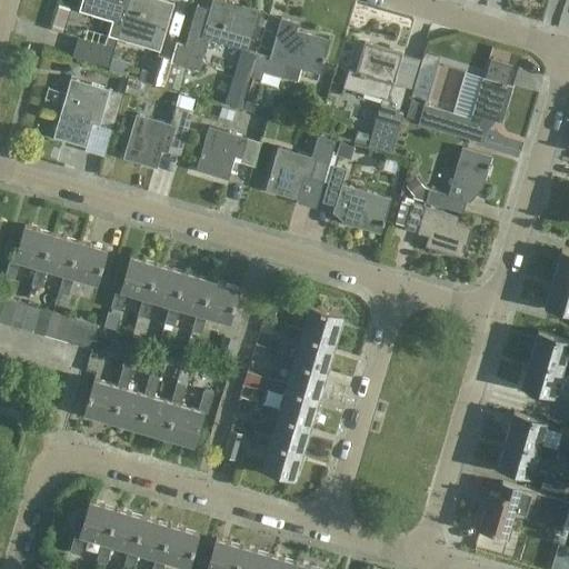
[(109,67),(128,0),(81,0),(79,11),(112,20),(106,45),(83,39),(78,58),(109,67)]
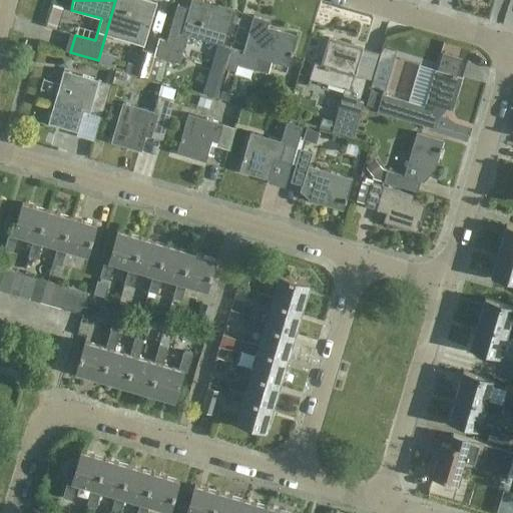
[(115,0),(106,34),(144,46),(156,3),(147,0),(115,0)]
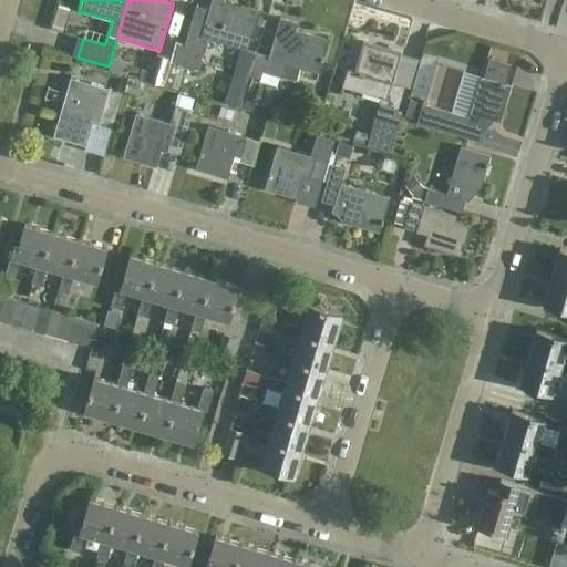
[(196,6),(184,44),(176,42),(171,62),(199,71),(209,38),(248,49),(258,12),(217,0),(210,0),(208,9),(196,6)]
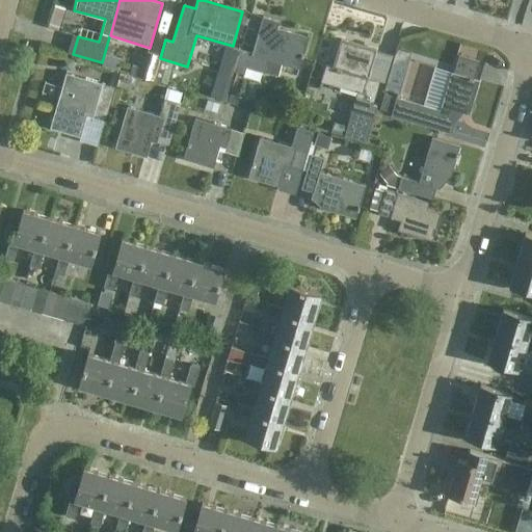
[(59,4),(53,26),(62,28),(69,7),(59,4)]
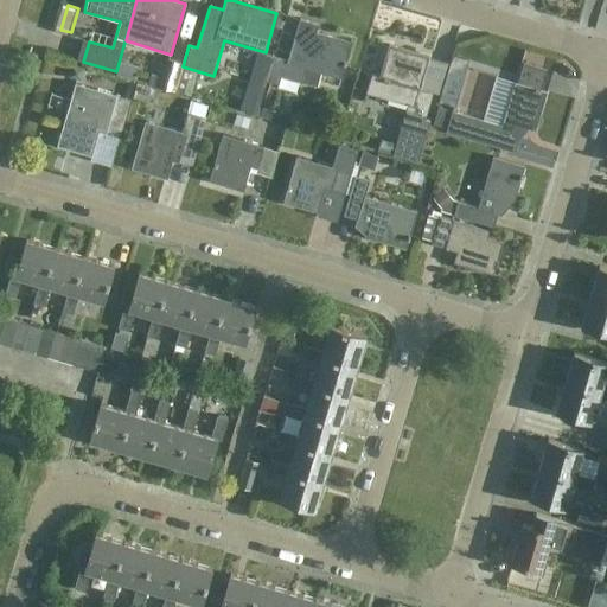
[(340,78),(352,43),(315,32),(318,24),(300,19),(288,61),(283,59),(274,57),(266,82),(278,85),(278,88),(295,93),(298,81),(302,82),(318,88),(321,72),(325,74),(340,78)]
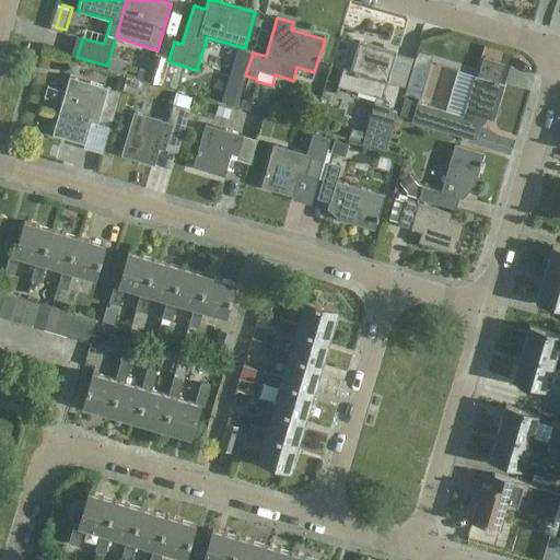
[(387,81),(396,53),(358,42),(350,70),(342,68),(338,85),(376,96),(363,142),(385,149),(396,112),(393,111),(400,84),(387,81)]
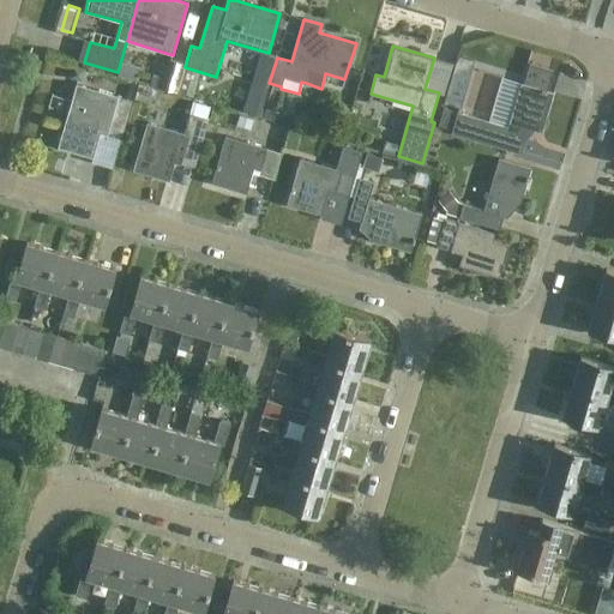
[(162,85),(176,90),(185,61),(170,58),(162,85)]
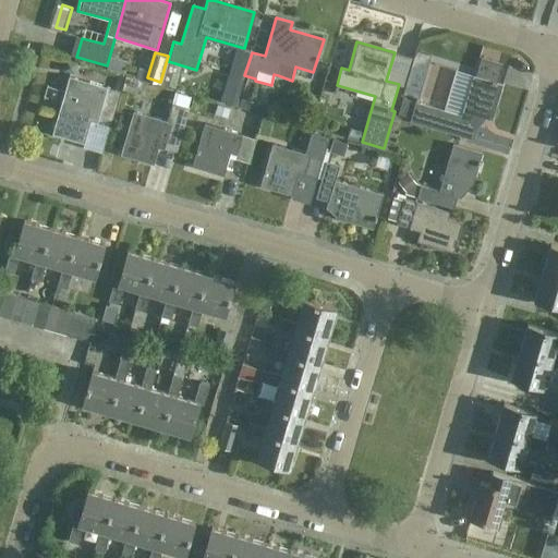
[(67,60),(63,71),(74,74),(77,63),(67,60)]
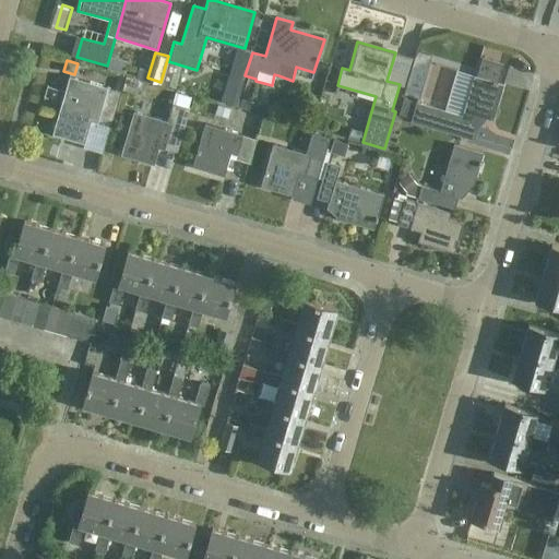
[(139,68),(137,76),(144,79),(147,70),(139,68)]
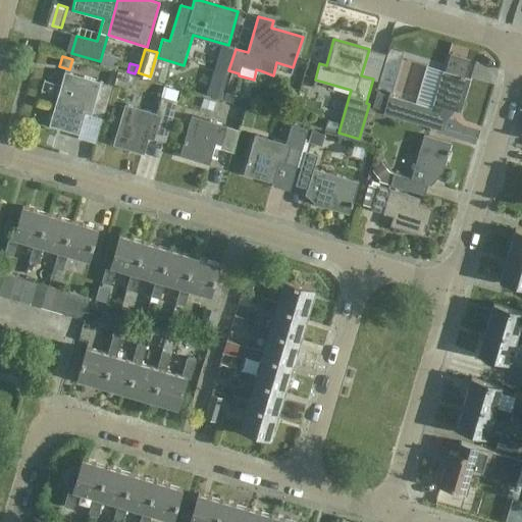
[(447,108),(460,111),(470,77),(442,69),(431,107),(389,95),(384,112),(419,123),(442,129),(446,119),(442,118),(447,108)]
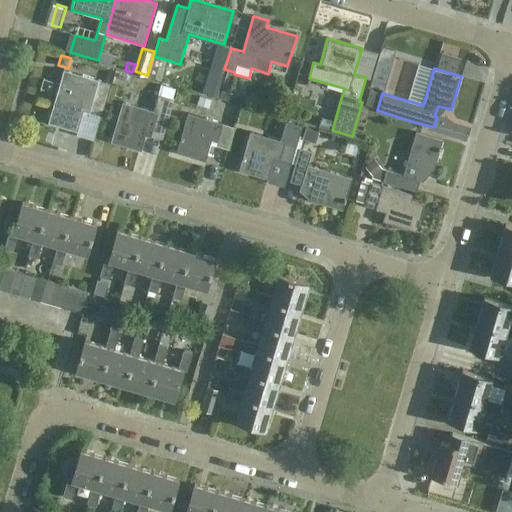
[(131,73),(117,69),(114,79),(128,84),(131,73)]
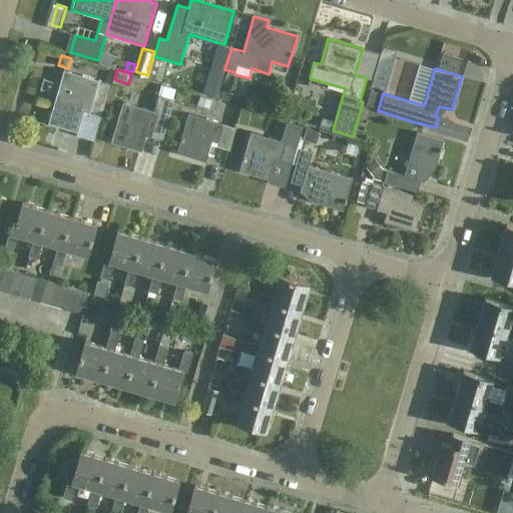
[(83,111),(101,116),(110,84),(63,71),(48,124),(77,132),(83,111)]
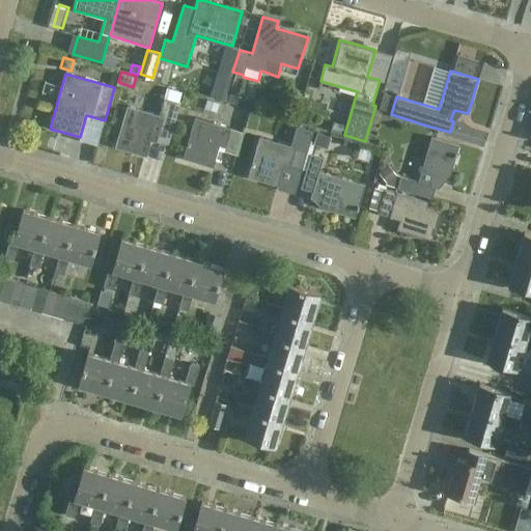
[(393,94),(383,91),(378,109),(388,111),(393,94)]
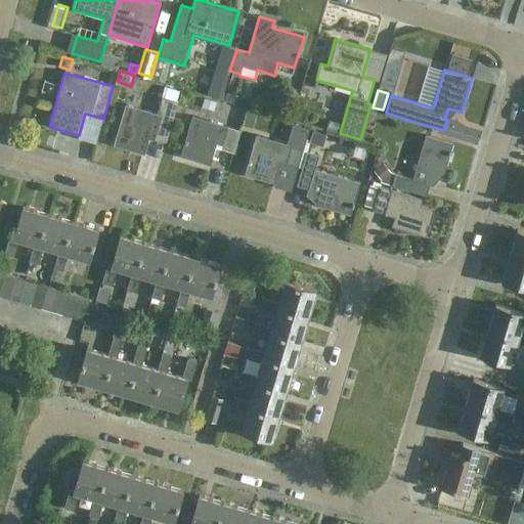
[(224,100),(246,106),(248,98),(226,92),(224,100)]
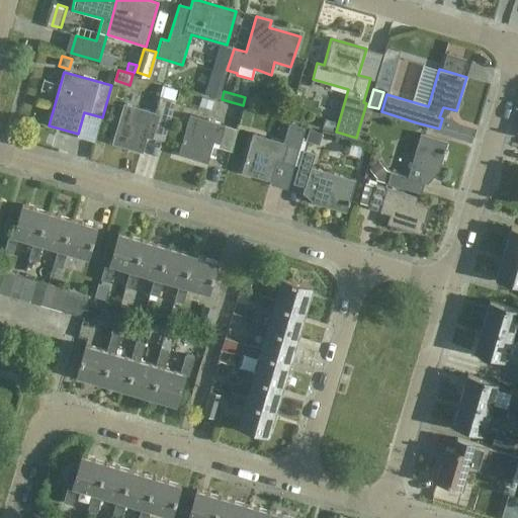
[(176,100),(160,95),(155,113),(124,105),(113,144),(143,153),(148,136),(164,141),(176,100)]
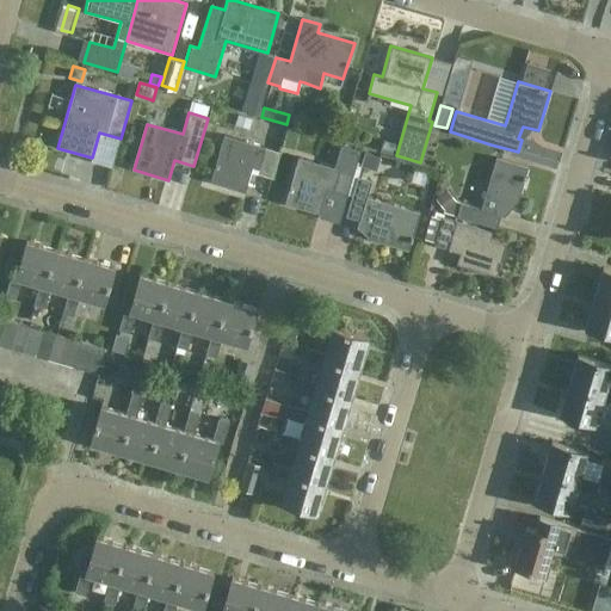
[(250,129),(253,119),(238,116),(235,125),(250,129)]
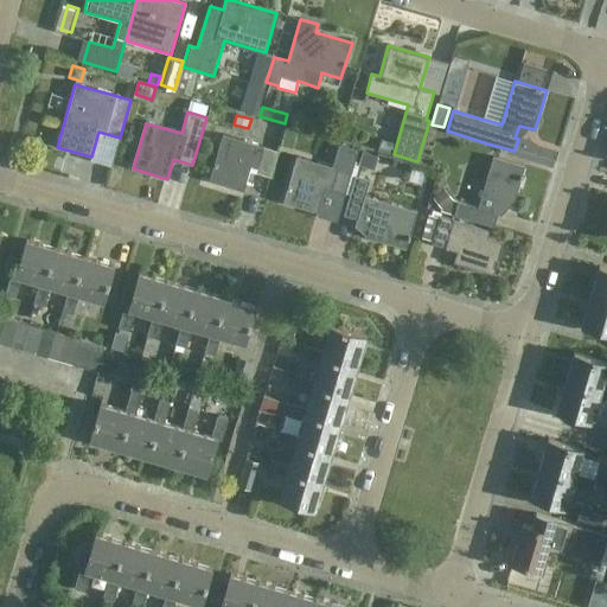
[(269,176),(276,149),(264,147),(223,135),(209,181),(243,191),(250,170),(269,176)]
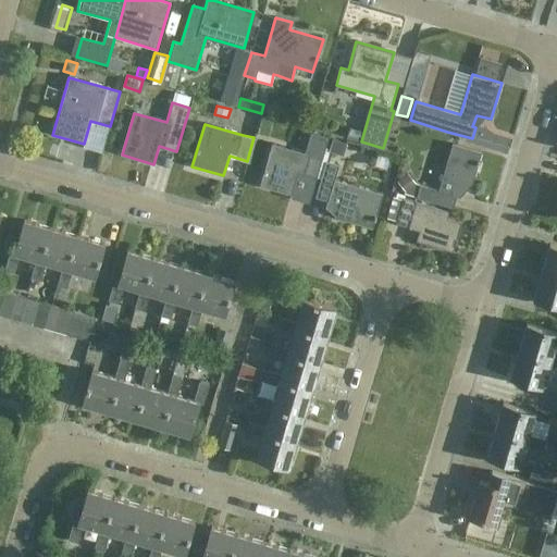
[(347,141),(334,137),(330,150),(343,155),(347,141)]
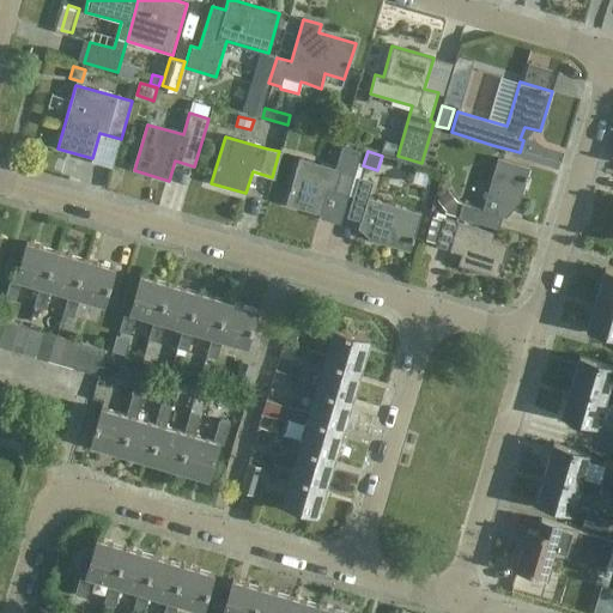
[(349,196),(359,163),(345,158),(340,171),(299,158),(286,205),(321,216),(328,190),(349,196)]
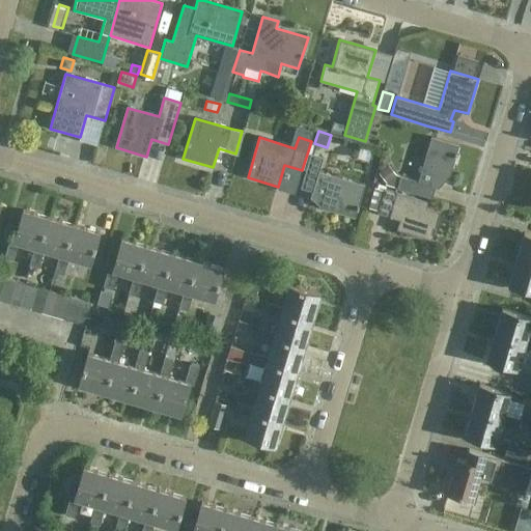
[(449,179),(459,145),(431,137),(418,182),(400,176),(397,188),(432,198),(439,176),(449,179)]
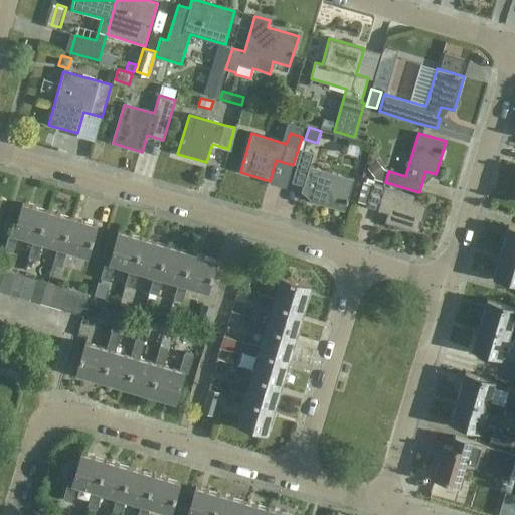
[(344,210),(354,180),(309,167),(314,152),(302,149),(292,183),(314,189),(310,200),(344,210)]
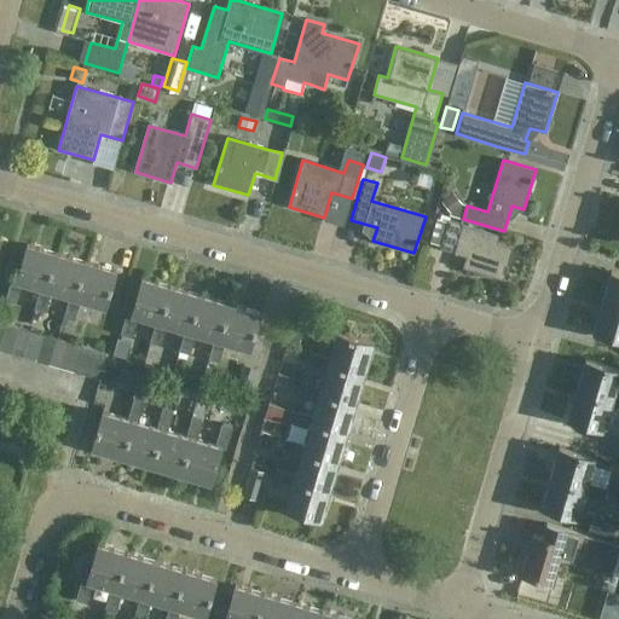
[(429,243),(441,246),(447,224),(435,220),(429,243)]
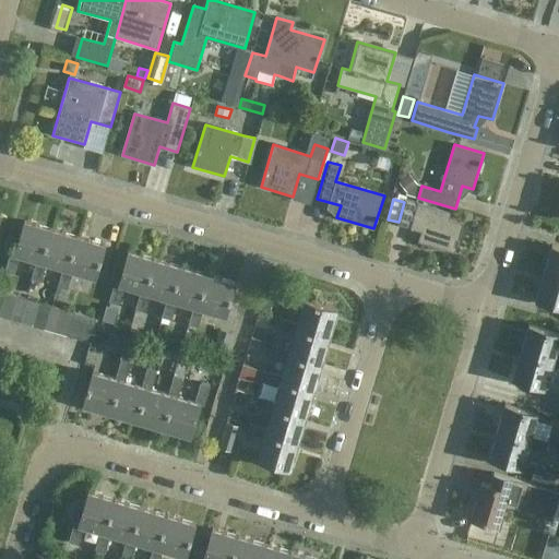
[(418,241),(454,252),(463,223),(448,217),(450,212),(405,199),(399,225),(421,232),(418,241)]
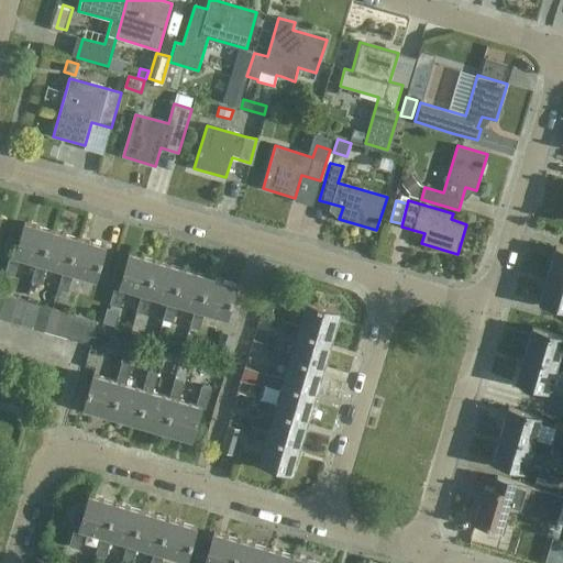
[(101,283),(112,245),(28,221),(12,273),(19,275),(23,258),(45,265),(73,274),(73,275),(101,283)]
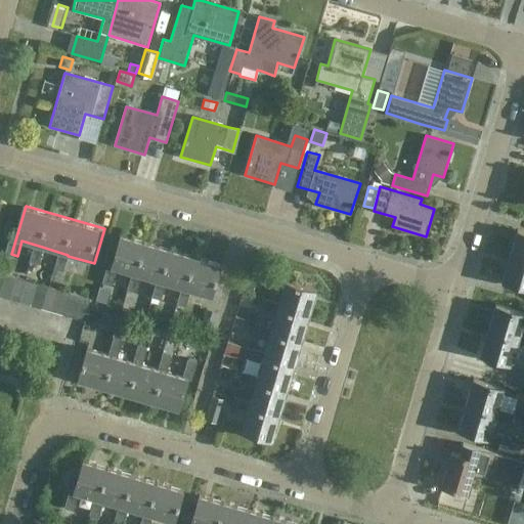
[(523,231),(517,230),(510,256),(523,259),(523,231)]
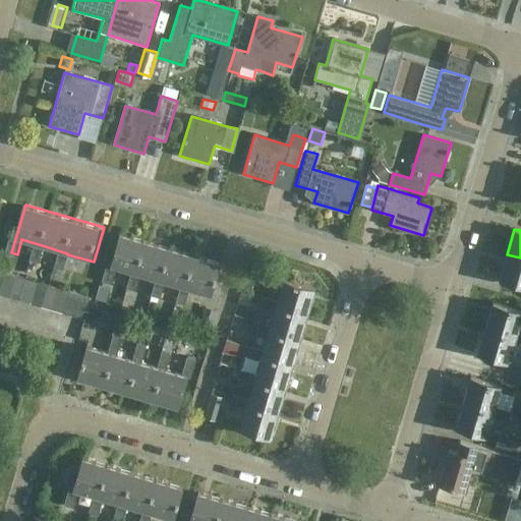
[(217,296),(226,263),(123,233),(114,266),(163,281),(217,296)]
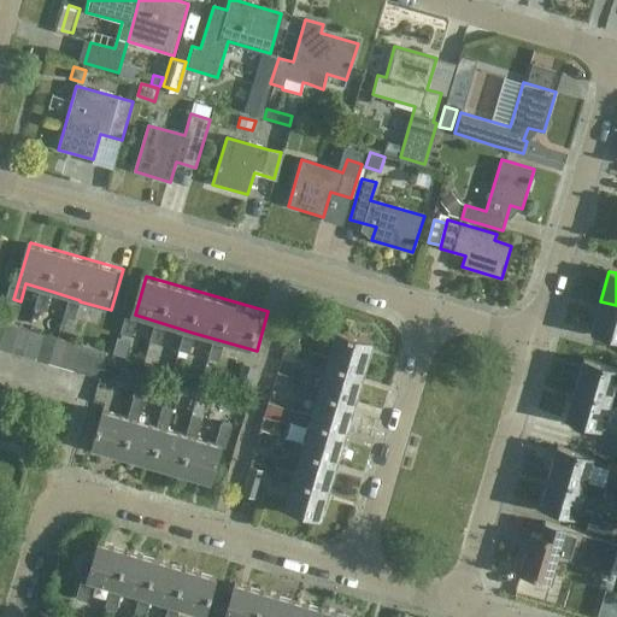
[(616,305),(600,301),(592,330),(616,338),(616,305)]
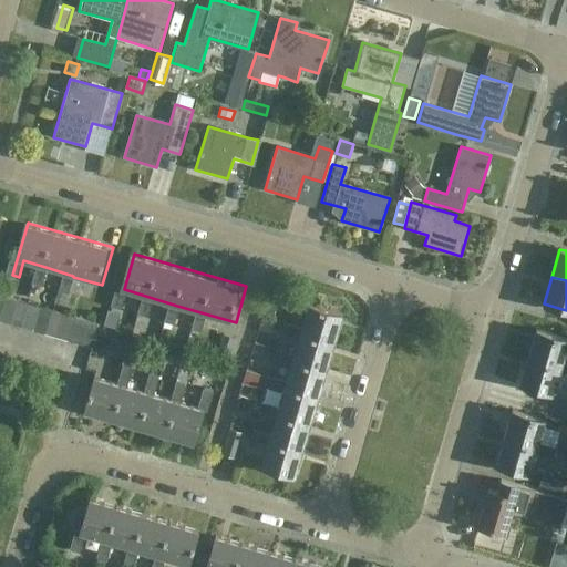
[(263,312),(272,316),(278,298),(268,295),(263,312)]
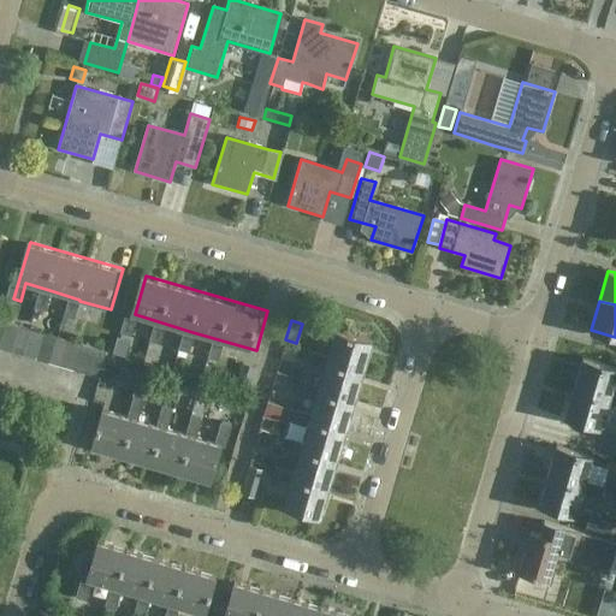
[(0,347),(12,350),(19,326),(6,323),(0,344),(0,347)]
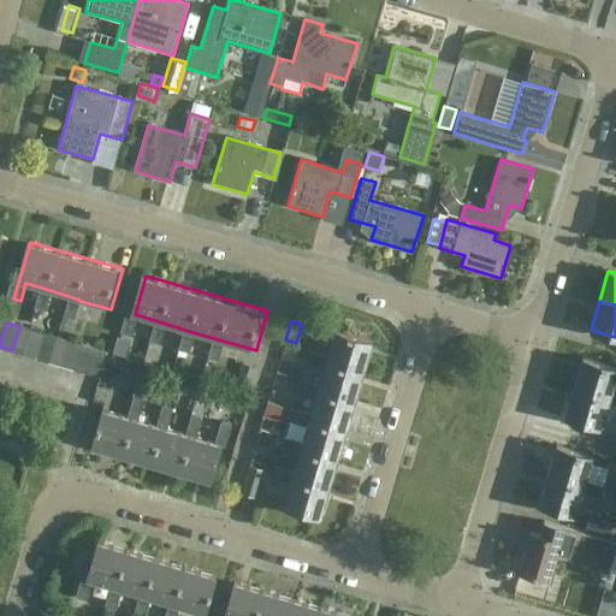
[(24,354),(31,330),(19,326),(12,350),(24,354)]
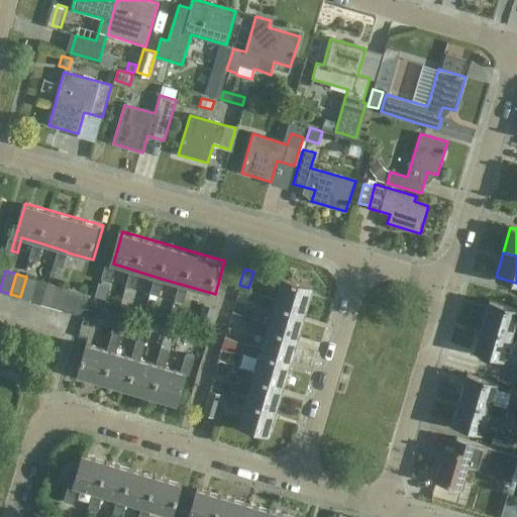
[(30,301),(36,280),(26,277),(20,297),(30,301)]
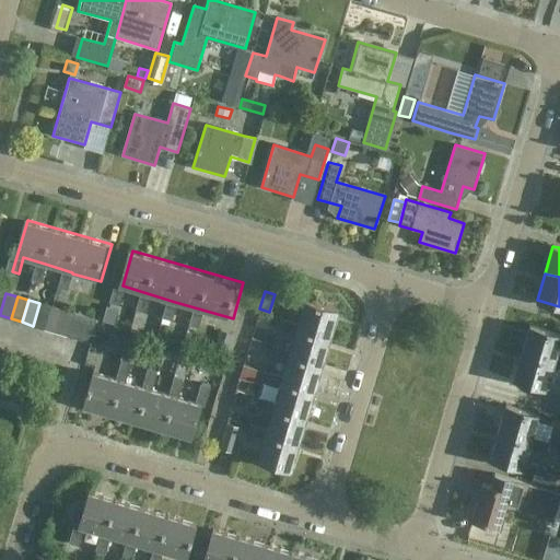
[(299,327),(331,337),(339,311),(306,301),(300,324),(299,327)]
